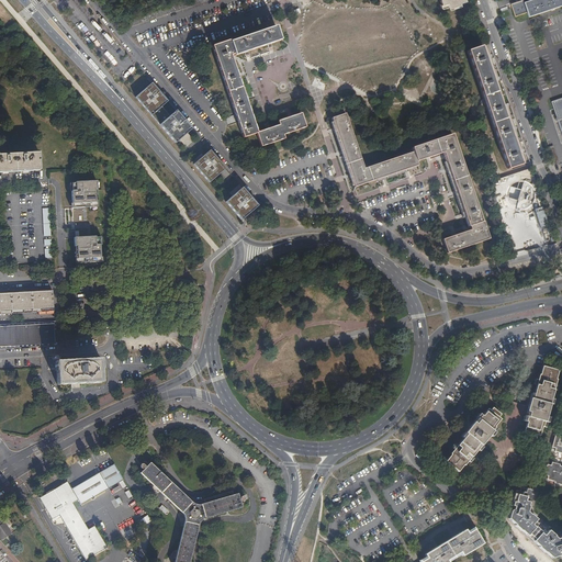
[(439,0),(441,4),(440,4),(441,8),(448,6),(449,9),(460,6),(459,2),(465,0),(464,0),(439,0)]
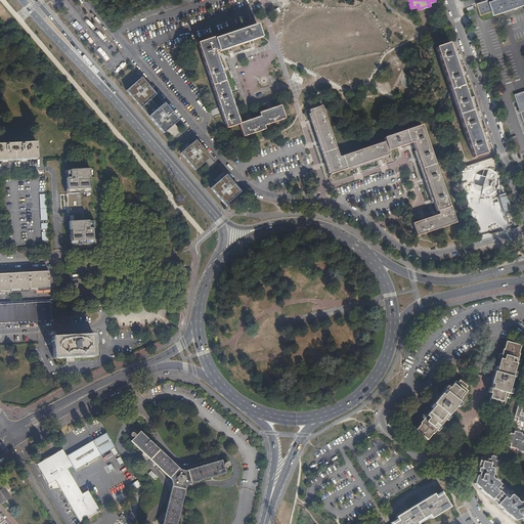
[(493,16),(523,5),(523,0),(495,0),(488,3),(487,0),(476,4),(480,15),(491,11),(493,16)]
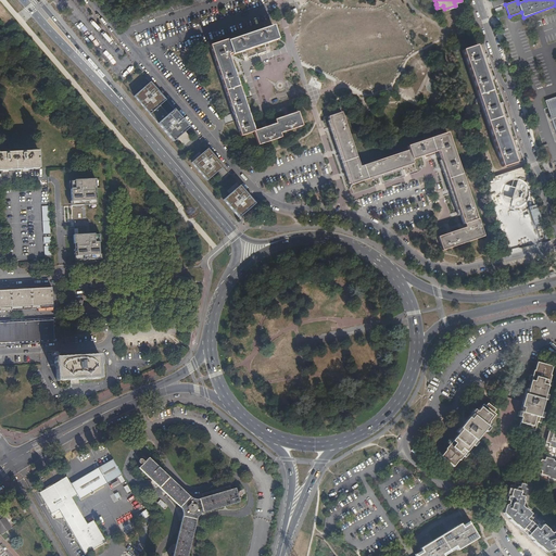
[(240,136),(254,131),(228,55),(231,54),(232,55),(277,40),(273,27),(227,42),(227,40),(210,47),(240,136)]
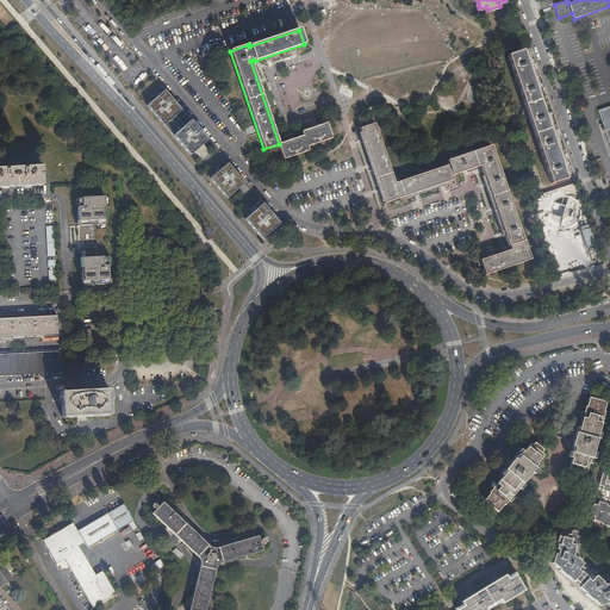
[(565,179),(556,151),(522,51),(508,56),(543,163),(551,184),(565,179)]
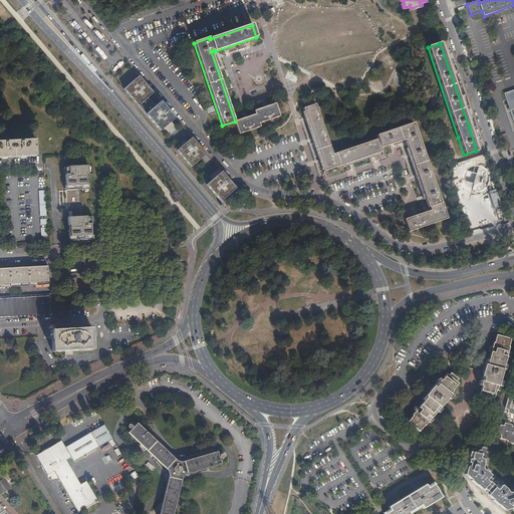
[(139,75),(124,88),(139,105),(154,93),(139,75)]
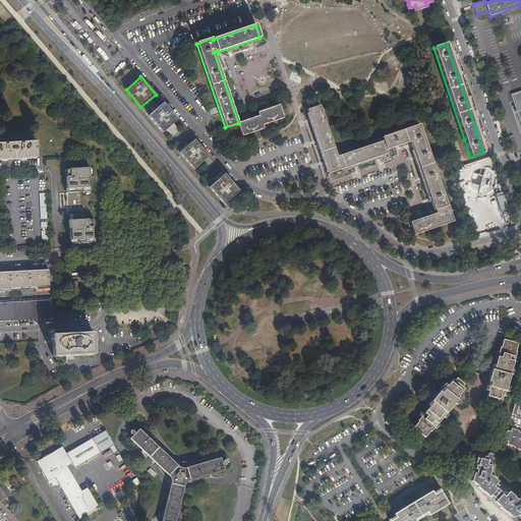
[(520,91),(520,92),(511,95),(512,98),(520,124),(520,91)]
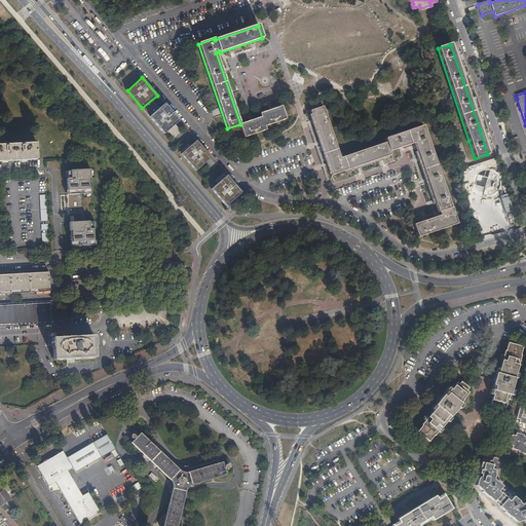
[(165,105),(150,117),(164,135),(180,121),(165,105)]
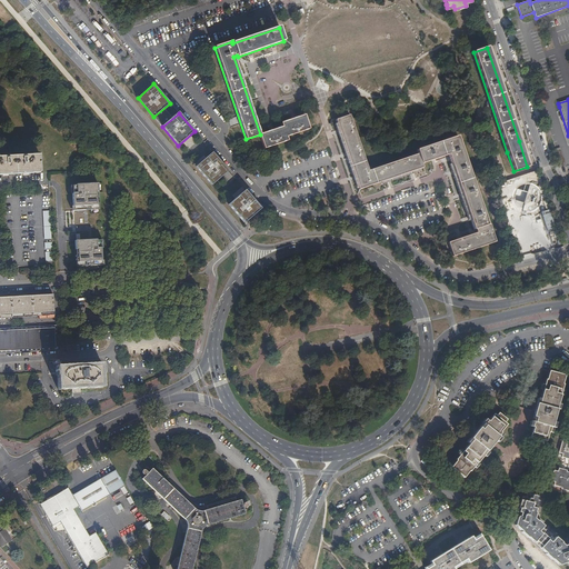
[(282,127),(260,135),(265,149),(288,140),(287,137),(309,129),(305,116),(281,122),(282,127)]
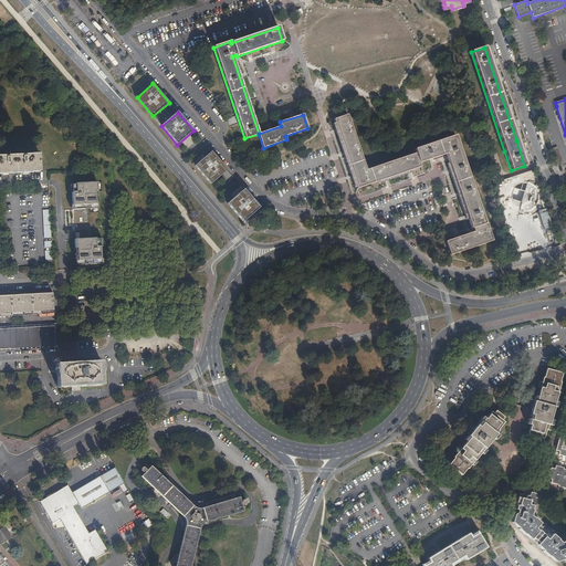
[(447,154),(459,190),(472,228),(473,228),(473,231),(444,240),(450,254),(492,240),(486,223),(485,223),(470,180),(456,136),(415,149),(416,154),(366,170),(347,115),(334,119),(357,188),(420,167),(419,163),(447,154)]
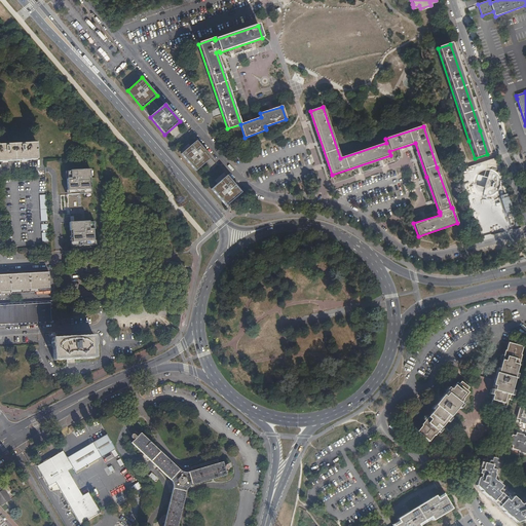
[(518,154),(523,152),(519,140),(514,141),(518,154)]
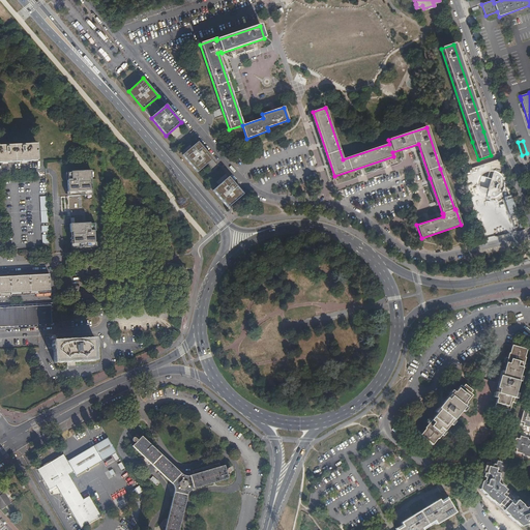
[(199,143),(183,156),(198,173),(213,160),(199,143)]
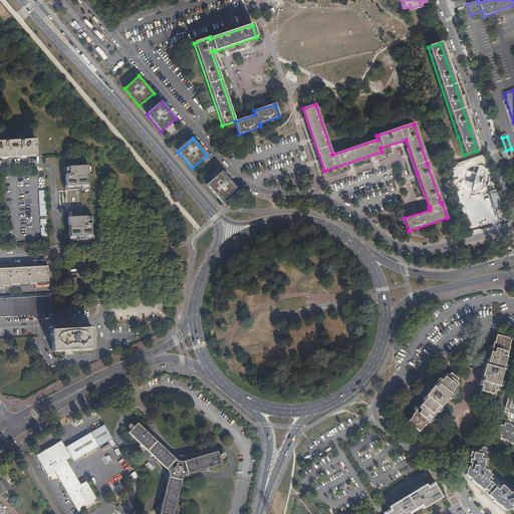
[(0,157),(36,155),(36,140),(0,142),(0,157)]
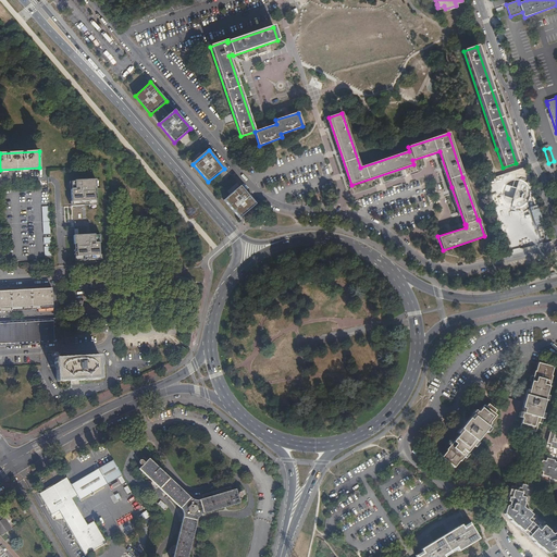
[(78,181),(71,181),(72,206),(97,205),(95,178),(78,180),(78,181)]
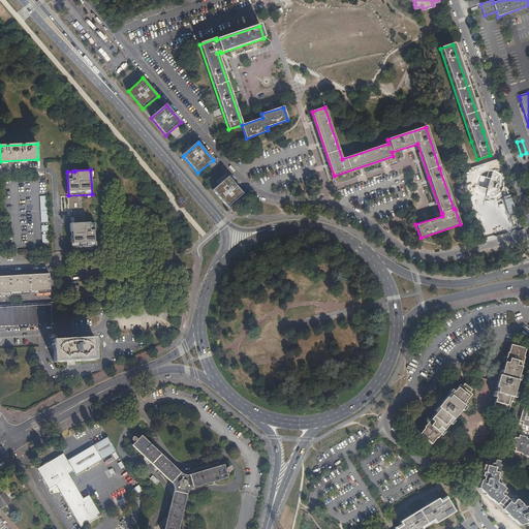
[(517,215),(505,182),(503,178),(501,174),(498,172),(494,169),(490,169),(486,170),(481,174),(479,177),(477,181),(477,185),(478,189),(481,193),(485,195),(489,197),(493,197),(497,196),(500,193),(509,218),(517,215)]
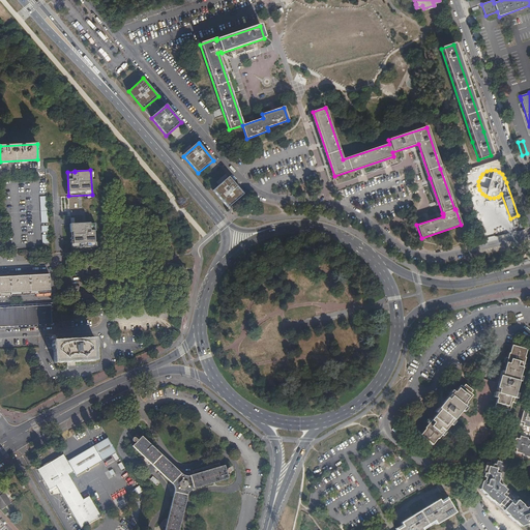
[(230,178),(214,192),(229,209),(244,196),(230,178)]
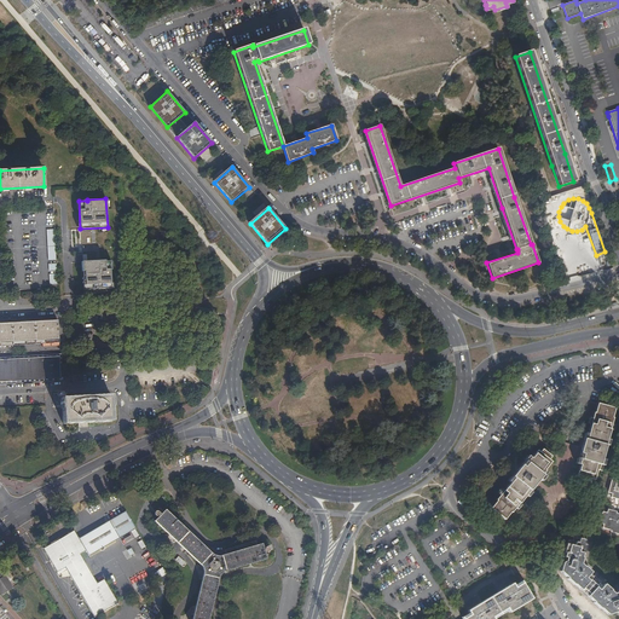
[(99,261),(81,262),(84,290),(111,289),(109,261),(99,262),(99,261)]
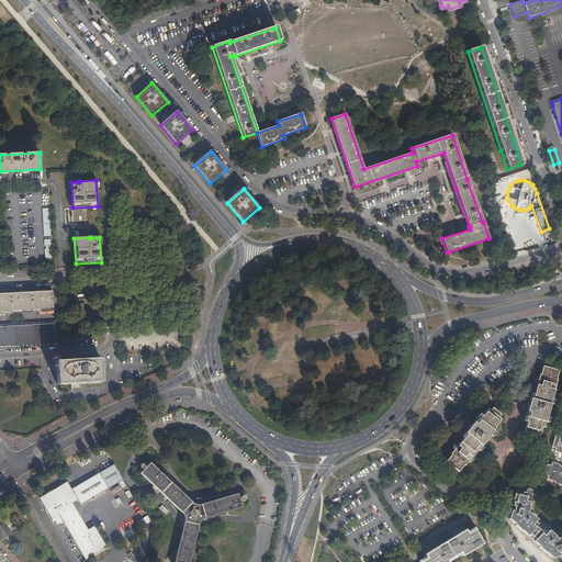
[(53,306),(52,291),(0,293),(0,313),(54,311),(54,306),(53,306)]
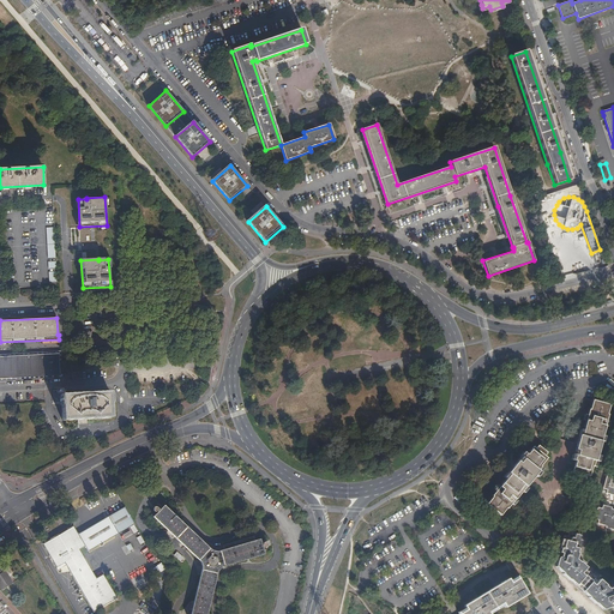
[(0,378),(60,375),(59,354),(0,356),(0,378)]
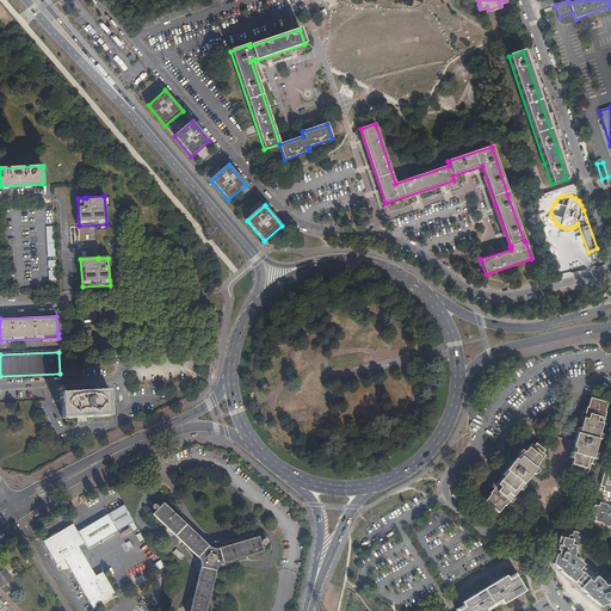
[(112,417),(111,390),(62,393),(63,419),(112,417)]
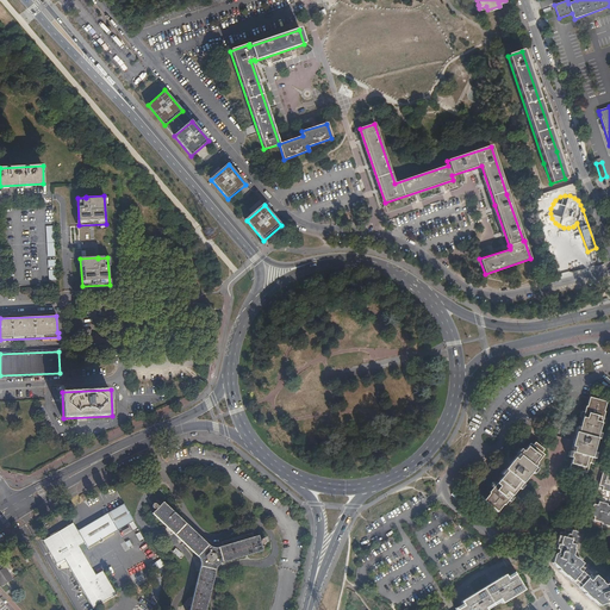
[(593,399),(590,398),(586,406),(578,433),(576,433),(572,447),(574,448),(571,464),(573,465),(572,473),(582,475),(584,467),(589,468),(604,412),(603,411),(607,403),(593,399)]
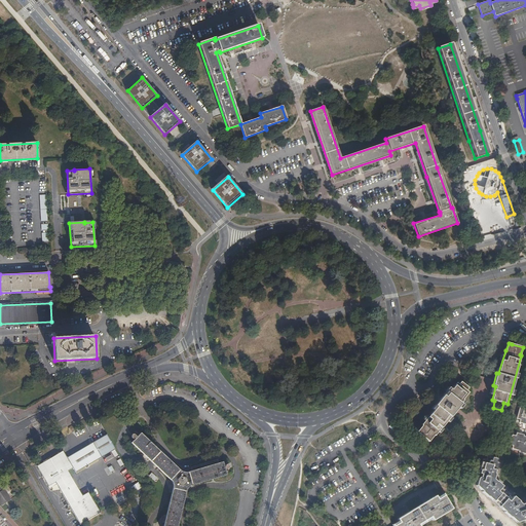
[(468,387),(460,382),(458,384),(456,383),(450,389),(447,392),(447,393),(445,397),(443,396),(435,405),(437,407),(421,424),(422,425),(417,431),(428,441),(434,435),(435,436),(468,392),(465,390),(468,387)]
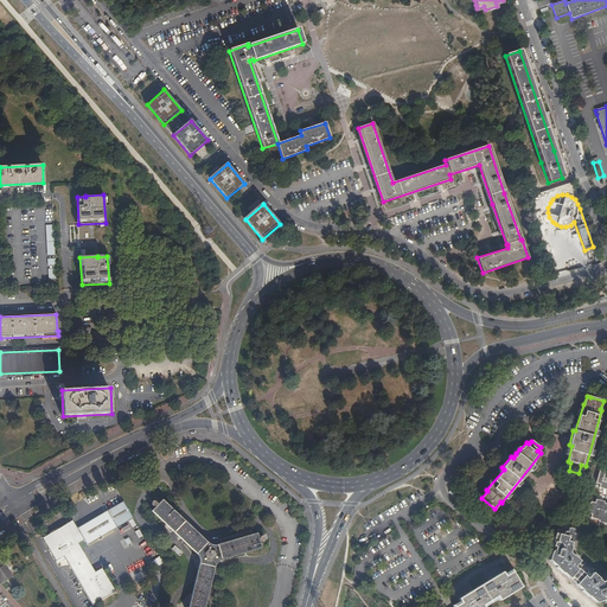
[(606,473),(602,471),(600,470),(595,483),(600,484),(599,487),(606,490),(606,473)]
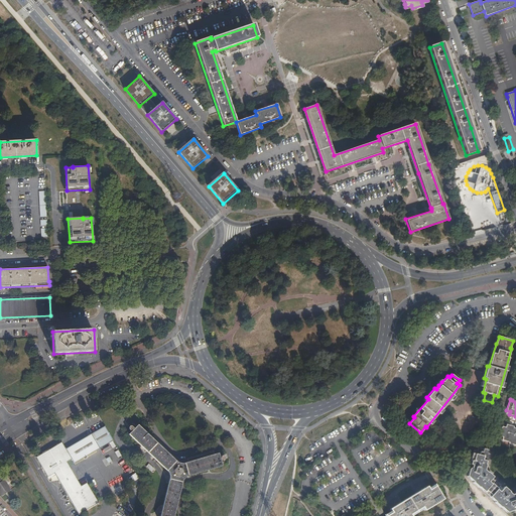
[(502,426),(499,435),(503,437),(502,440),(509,442),(509,443),(515,445),(515,444),(515,428),(513,427),(514,426),(507,424),(506,427),(502,426)]
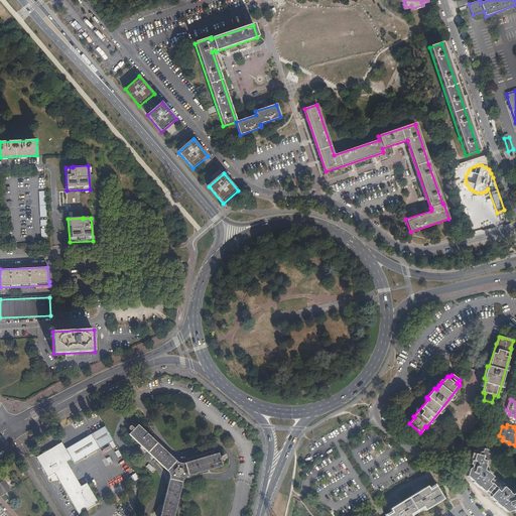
[(54,473),(78,513),(98,501),(97,501),(87,483),(81,486),(67,462),(72,459),(75,464),(113,440),(105,425),(66,448),(61,441),(35,457),(47,477),(54,473)]
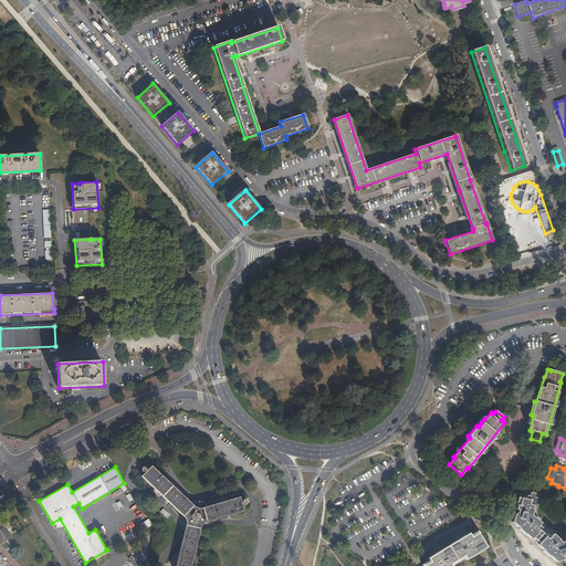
[(152,467),(147,470),(144,467),(143,468),(142,468),(142,469),(142,470),(142,471),(144,472),(145,471),(146,472),(140,477),(184,516),(185,519),(186,520),(186,522),(186,525),(176,565),(190,565),(201,525),(205,523),(243,511),(242,505),(245,504),(247,503),(247,502),(247,501),(245,501),(244,500),(243,501),(242,501),(242,502),(242,503),(241,503),(240,498),(236,499),(234,494),(206,503),(207,506),(200,509),(195,507),(152,467)]
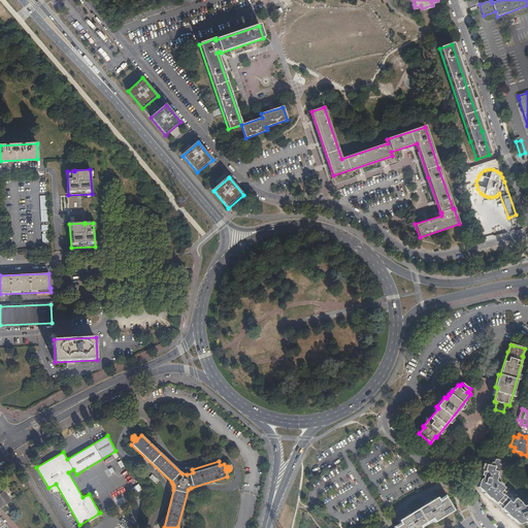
[(527,504),(524,506),(521,504),(521,503),(516,498),(510,503),(507,501),(508,500),(503,495),(502,495),(499,493),(504,488),(498,483),(498,484),(495,481),(497,475),(496,475),(497,471),(498,472),(500,465),(498,464),(499,461),(484,457),(482,463),(483,464),(484,464),(482,471),(481,475),(483,475),(482,480),(480,480),(477,487),(477,488),(517,523),(519,524),(526,522),(526,520),(527,519),(527,504)]
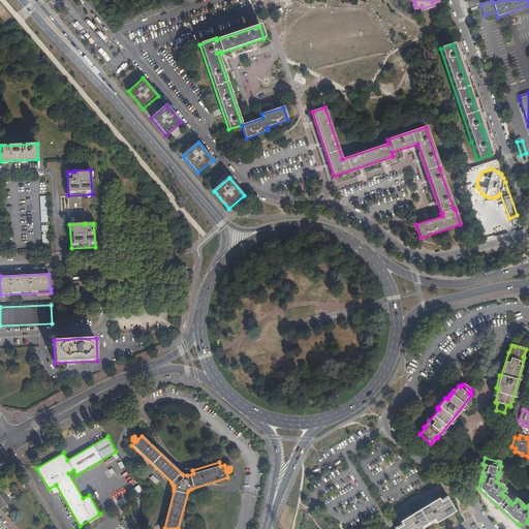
[(11,502),(2,489),(0,489),(0,505),(1,508),(11,502)]
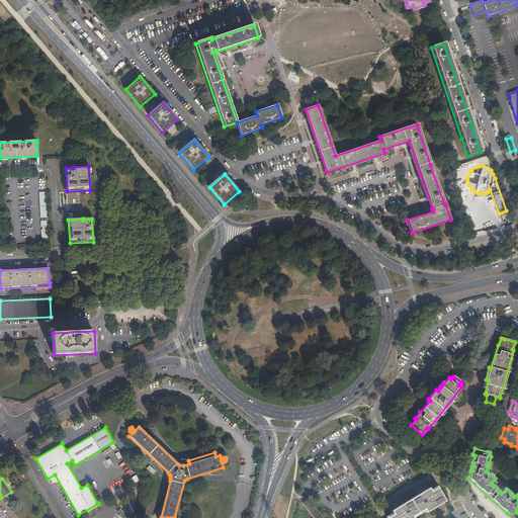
[(387,517),(412,517),(424,509),(426,513),(445,501),(437,488),(431,492),(429,489),(421,493),(392,511),(394,515),(387,517)]
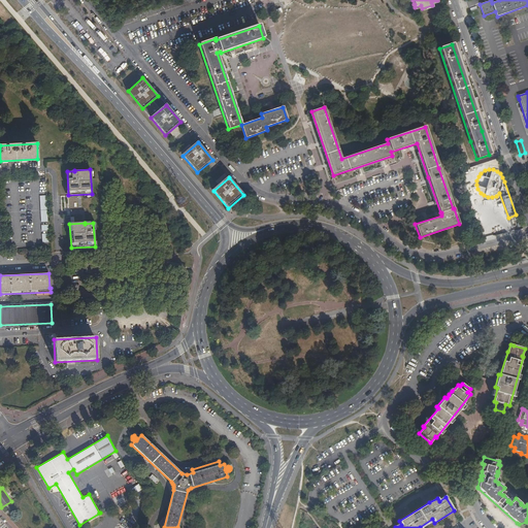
[(100,513),(79,525),(80,526),(101,514),(100,513)]
